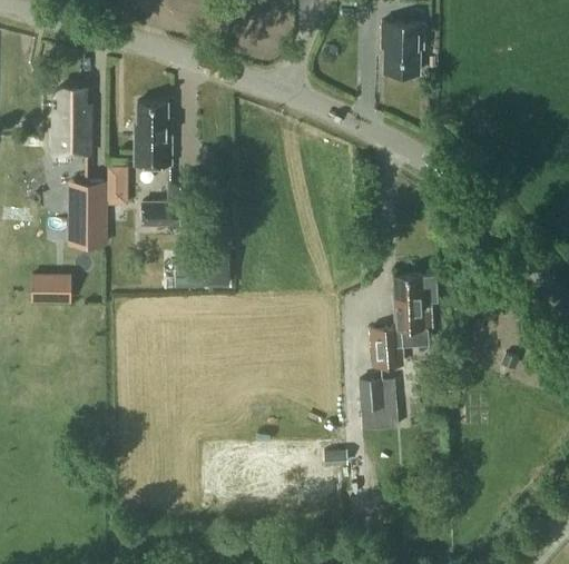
[(423,50),(423,27),(382,26),(382,49),(384,49),(384,75),(419,76),(420,50),(423,50)]
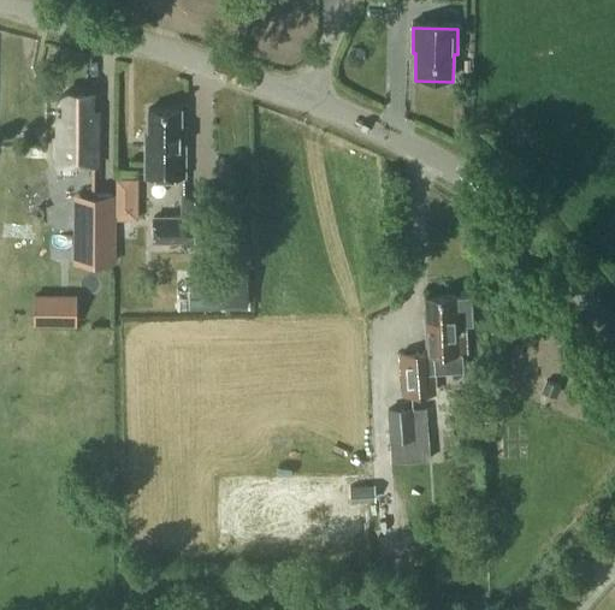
[(59,169),(99,170),(99,125),(93,125),(93,98),(65,98),(65,120),(59,120),(59,169)]
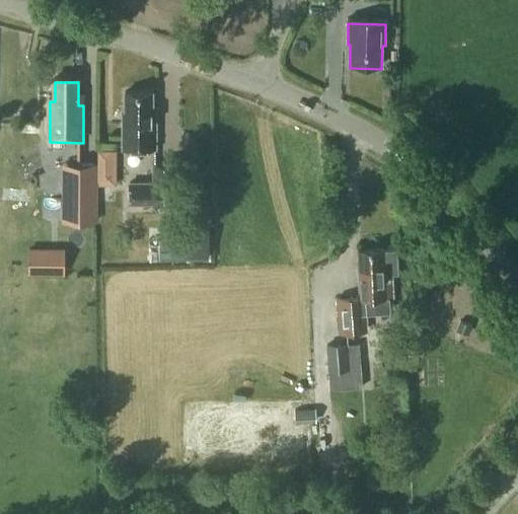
[(123,114),(123,152),(156,152),(156,114),(152,111),(152,95),(126,95),(126,114),(123,114)]
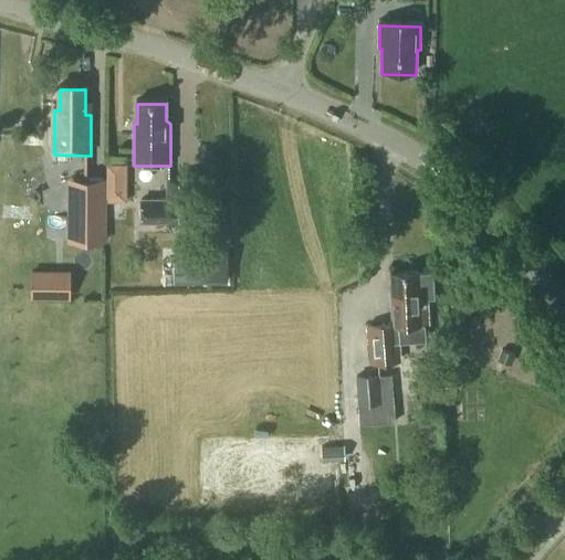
[(194,182),(168,182),(168,202),(140,202),(140,226),(168,226),(168,232),(194,232),(194,182)]
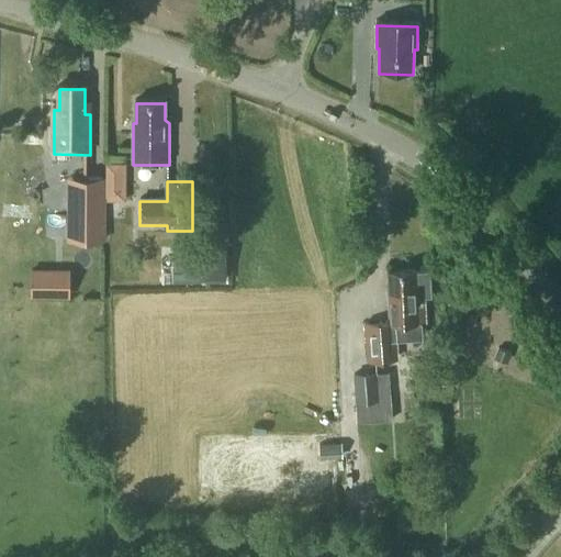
[(69,203),(69,245),(104,245),(105,182),(82,182),(82,202),(69,202),(69,203)]
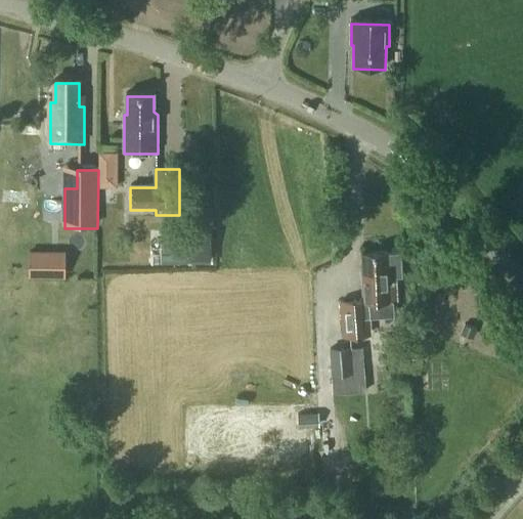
[(67,278),(67,252),(28,251),(27,278),(67,278)]
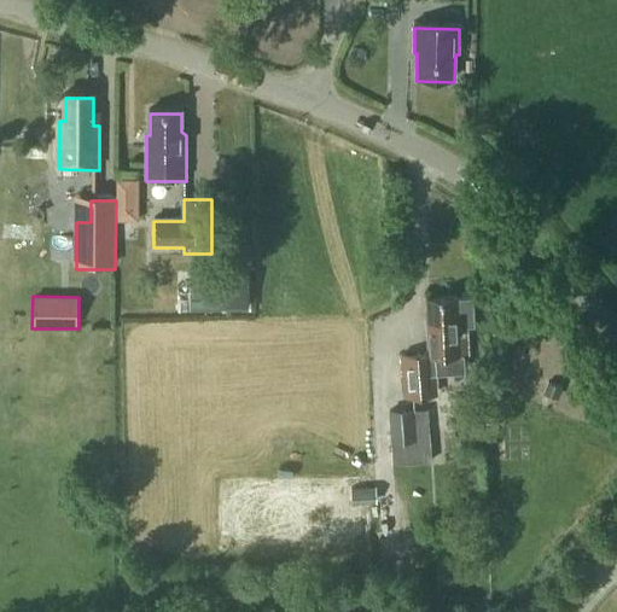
[(465,376),(465,356),(467,356),(467,330),(476,330),(475,299),(426,302),(429,356),(402,357),(403,398),(426,397),(436,397),(435,377),(465,376)]
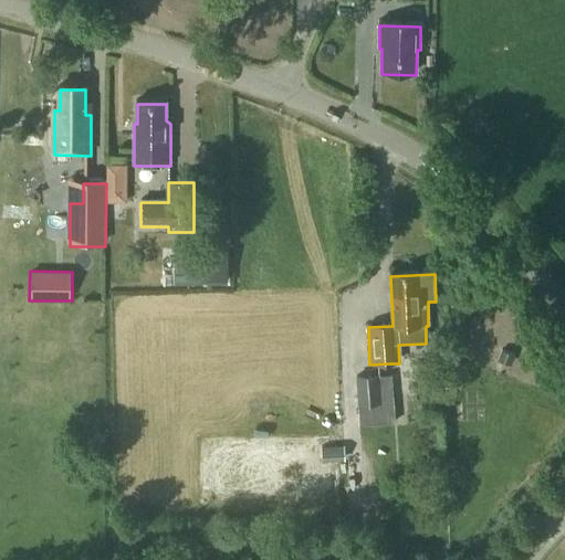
[(380,377),(355,379),(356,408),(359,408),(383,407),(380,377)]
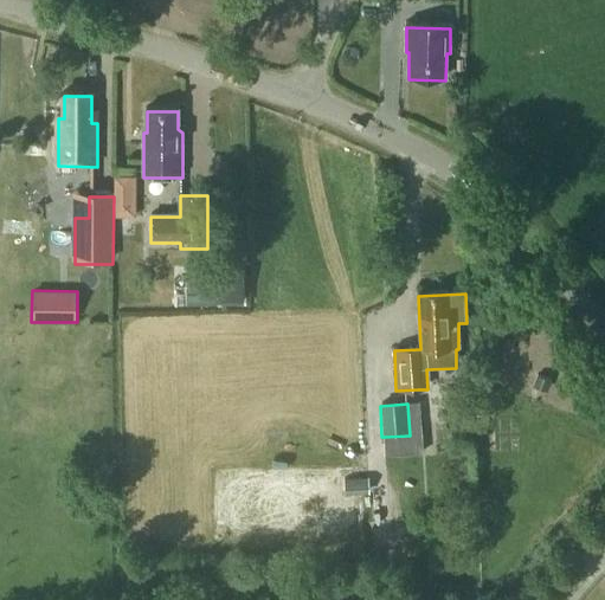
[(410,436),(385,437),(386,459),(424,457),(423,434),(410,436)]
